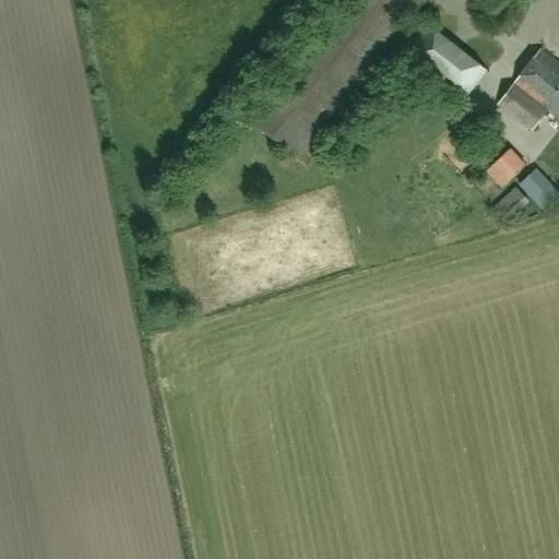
[(340,0),(248,118),(298,157),(420,0),(340,0)]
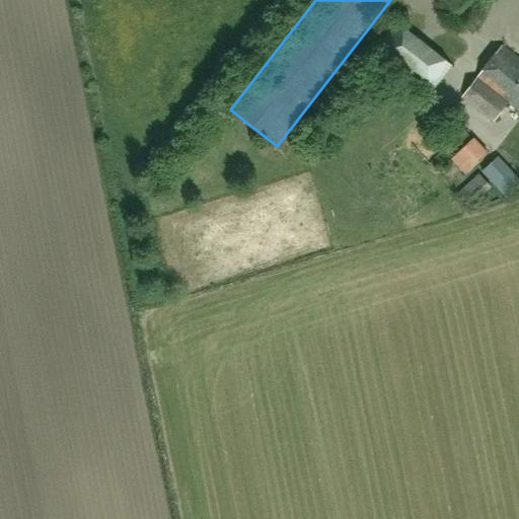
[(371,54),(379,60),(383,57),(392,63),(390,68),(428,97),(452,65),(396,21),(371,54)]
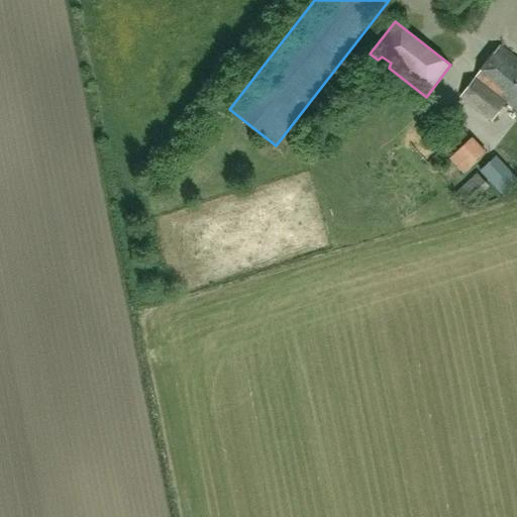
[(516,59),(499,45),(460,95),(492,120),(507,102),(516,110),(516,59)]
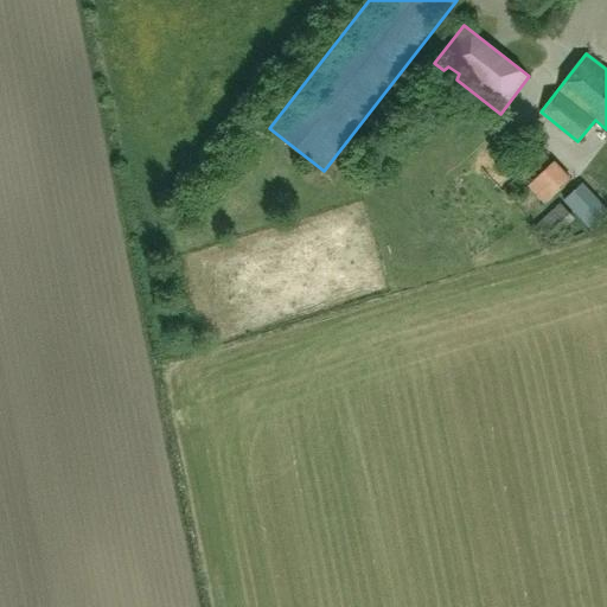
[(526,184),(550,160),(532,140),(508,163),(526,184)]
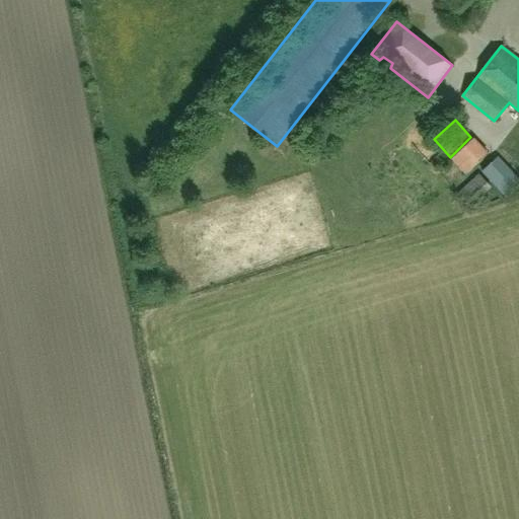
[(477,173),(458,193),(470,208),(492,187),(477,173)]
